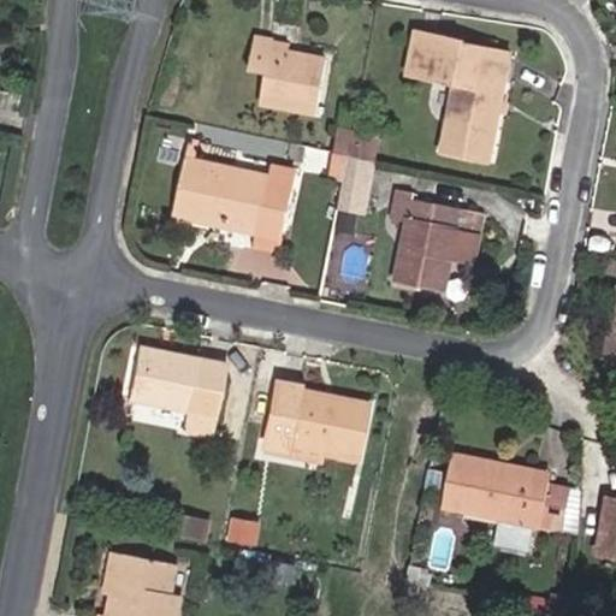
[(415,61),(436,65),(433,73),(455,78),(443,140),(492,149),(511,52),(468,42),(469,37),(422,29),(415,61)]
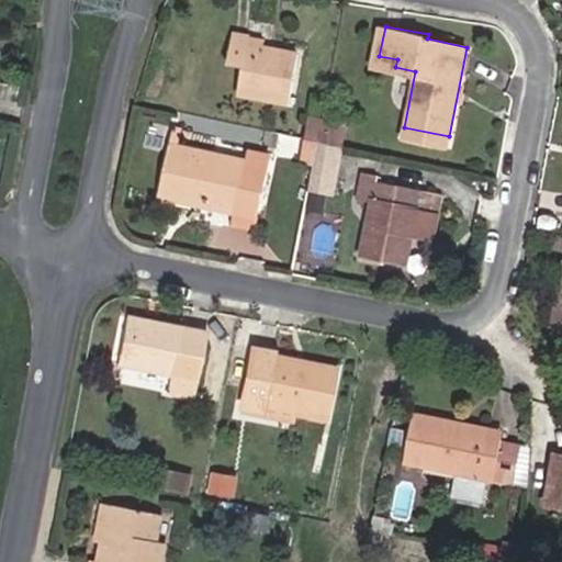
[(265,43),(250,41),(251,34),(236,31),(231,59),(246,64),(240,92),(289,102),(299,49),(265,43)]
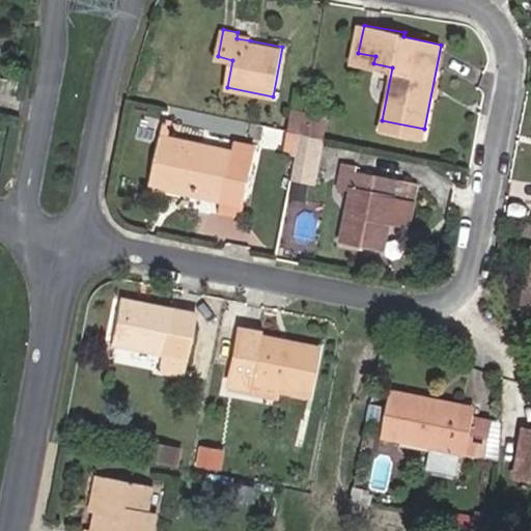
[(250,40),(251,34),(238,32),(236,38),(250,40)]
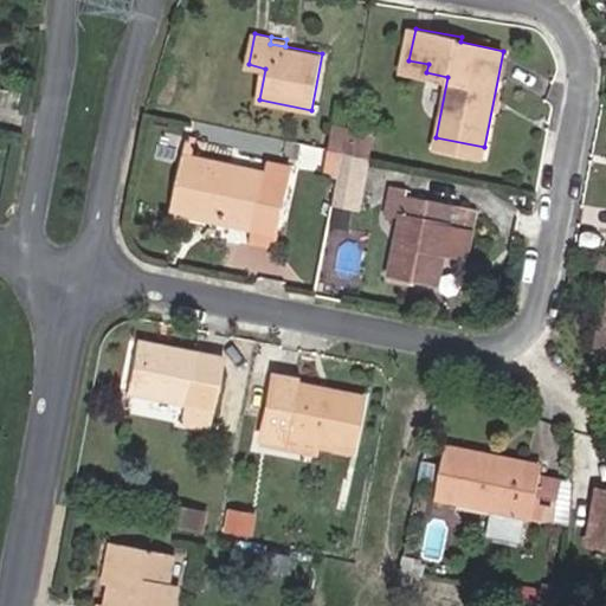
[(408,60),(407,69),(426,72),(429,64),(408,60)]
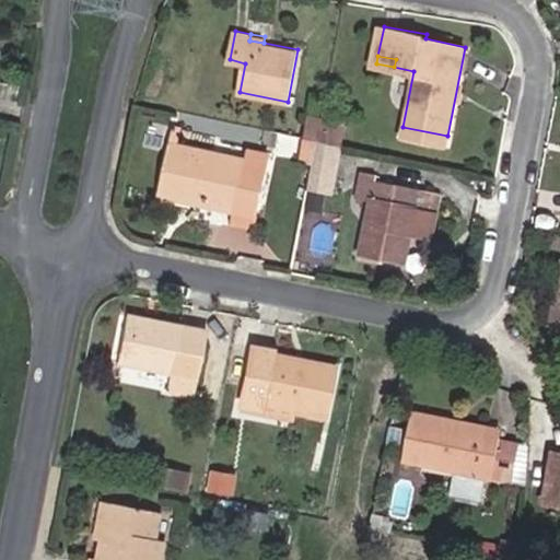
[(341,127),(342,119),(322,115),(321,123),(341,127)]
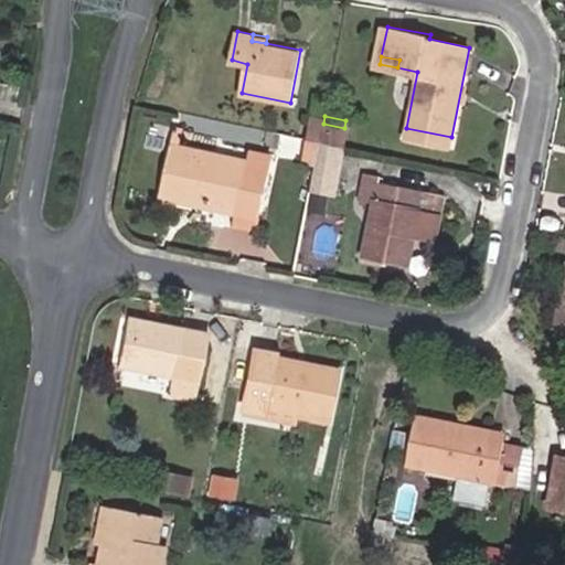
[(323,124),(307,120),(304,136),(320,139),(323,124)]
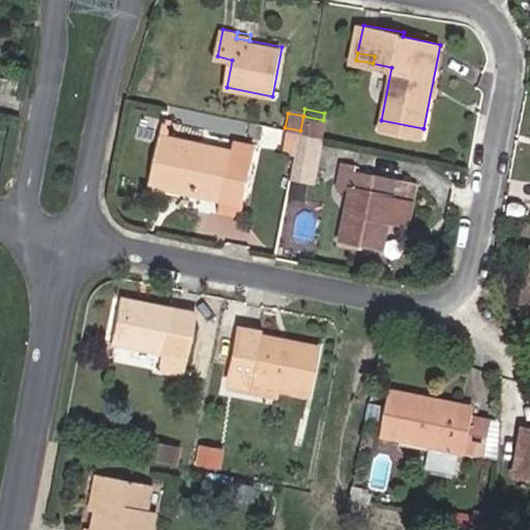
[(323,120),(303,116),(300,130),(320,135),(323,120)]
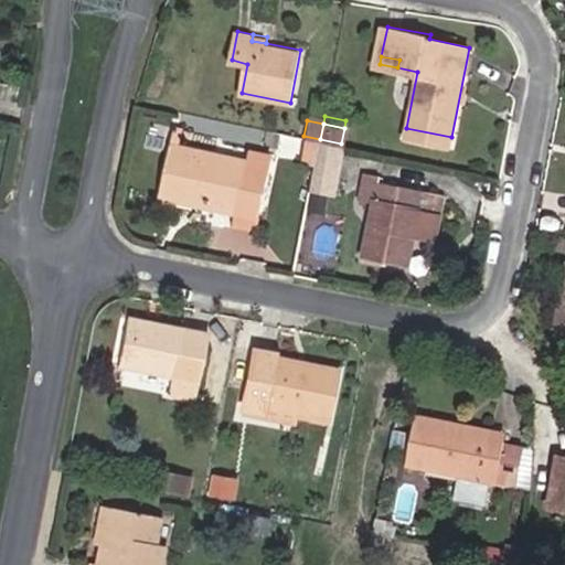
[(304,136),(301,150),(317,153),(320,139),(304,136)]
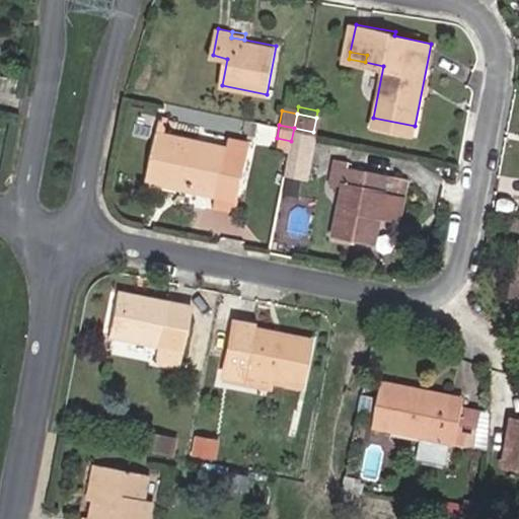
[(291,141),(310,146),(313,132),(294,128),(291,141)]
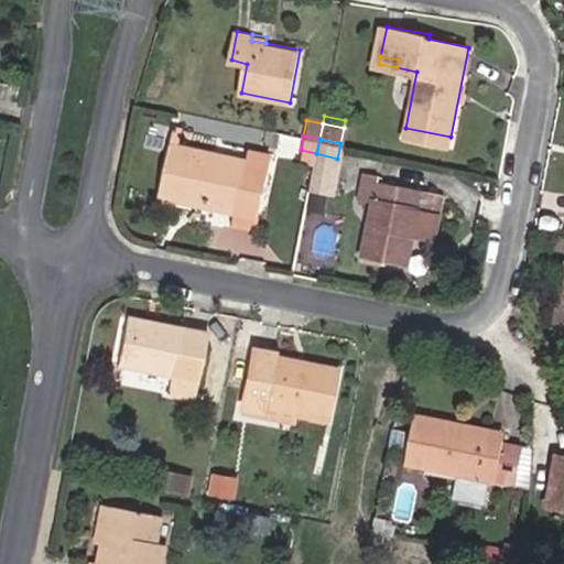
[(250,151),(249,158),(170,142),(161,188),(217,201),(216,206),(238,210),(263,216),(274,155),(250,151)]
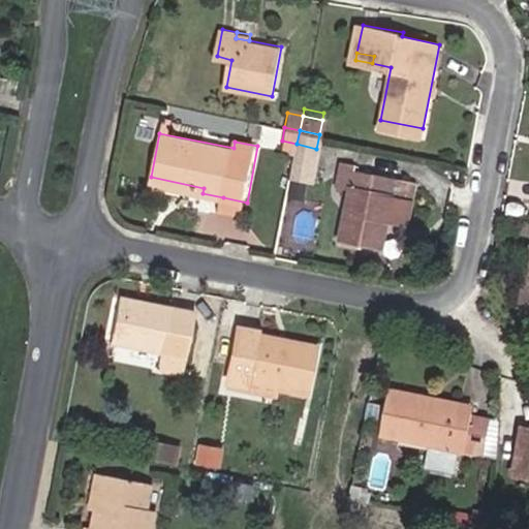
[(310,180),(316,149),(297,144),(290,176),(310,180)]
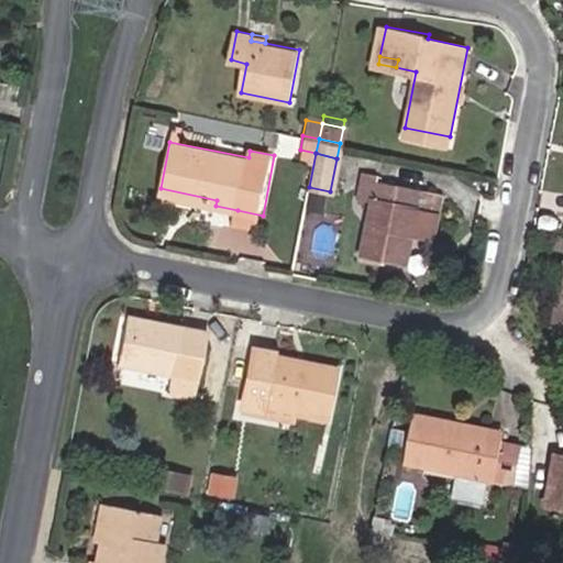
[(412,234),(434,238),(443,191),(377,178),(378,172),(361,168),(356,195),(373,198),(363,255),(407,263),(412,234)]
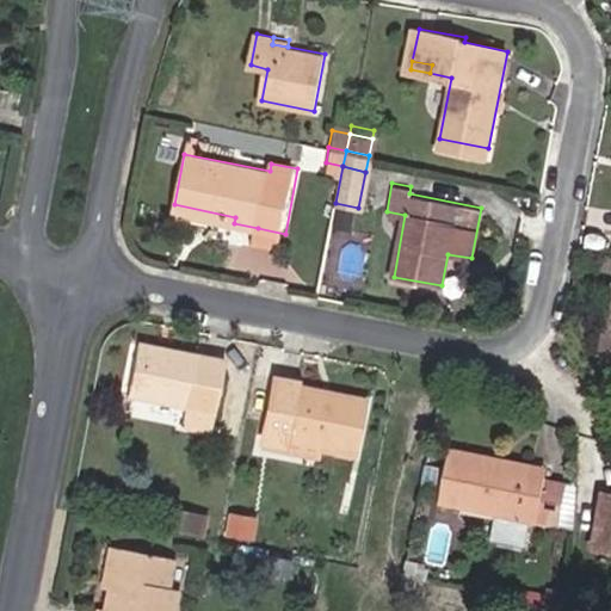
[(174,204),(173,210),(234,223),(235,217),(174,204)]
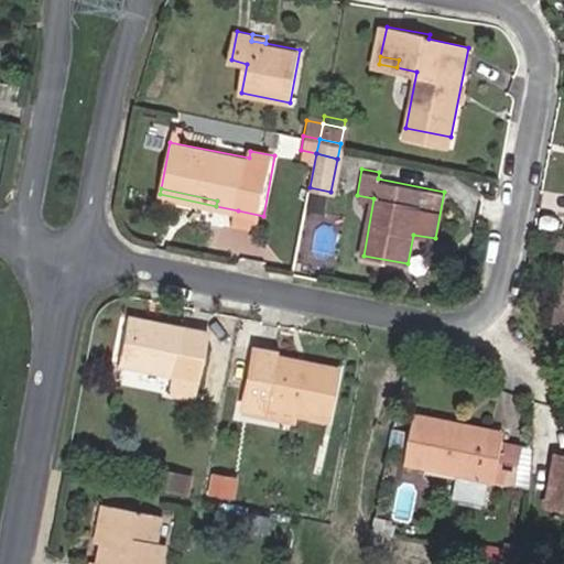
[(563,275),(554,325),(563,326),(563,275)]
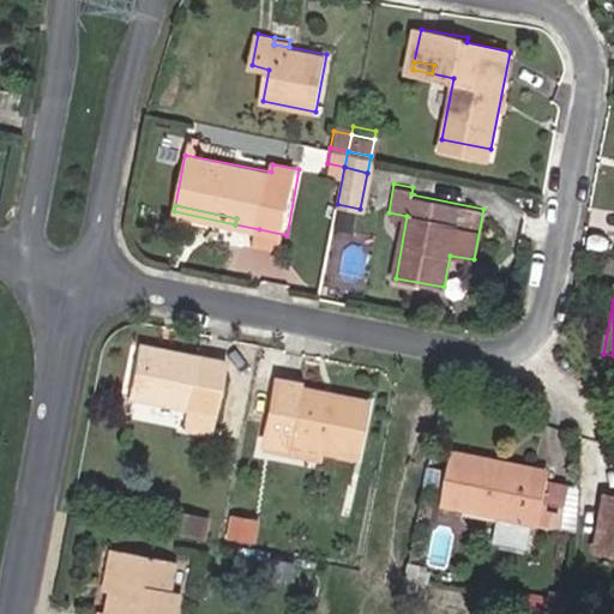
[(196,356),(137,344),(126,395),(186,407),(182,426),(215,432),(218,413),(228,362),(196,356)]
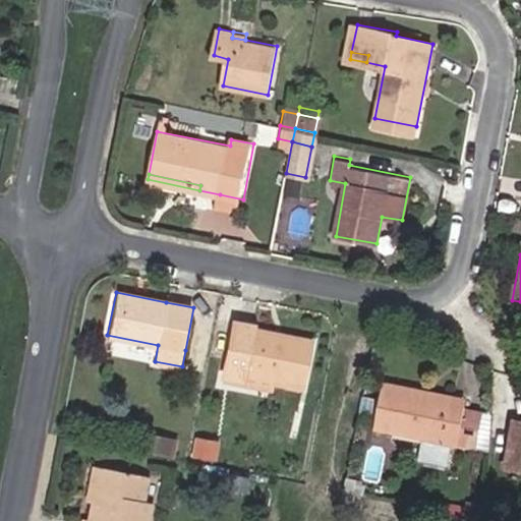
[(244,381),(245,373),(262,377),(302,385),(312,341),(253,330),(254,324),(233,319),(225,369),(224,377),(244,381)]
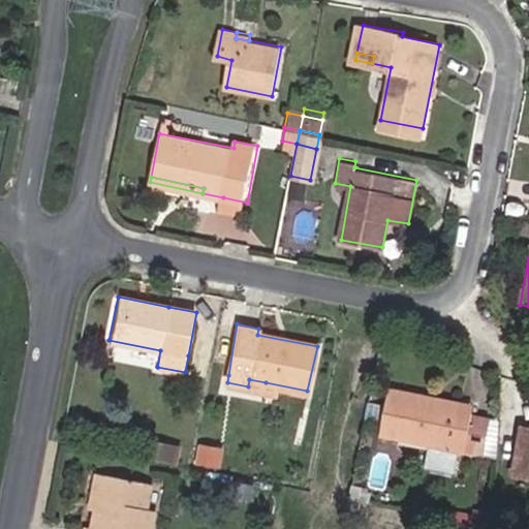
[(248,386),(265,391),(266,382),(249,379),(248,386)]
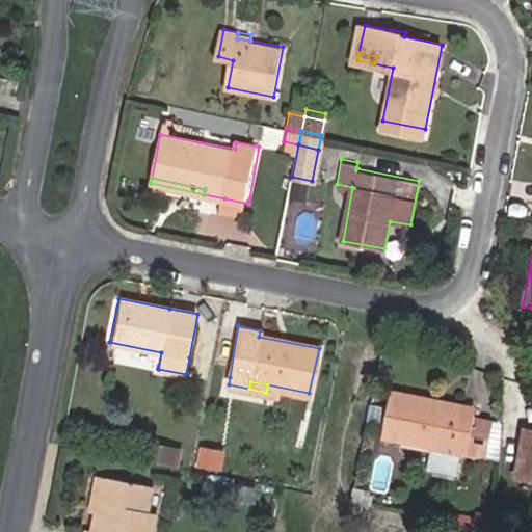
[(475,413),(427,404),(428,398),(395,391),(384,435),(433,445),(429,468),(457,473),(461,450),(469,451),(475,413)]
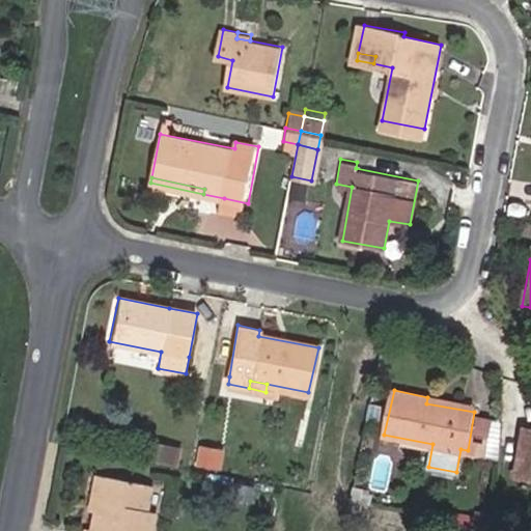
[(474,412),(475,407),(427,397),(426,403),(474,412)]
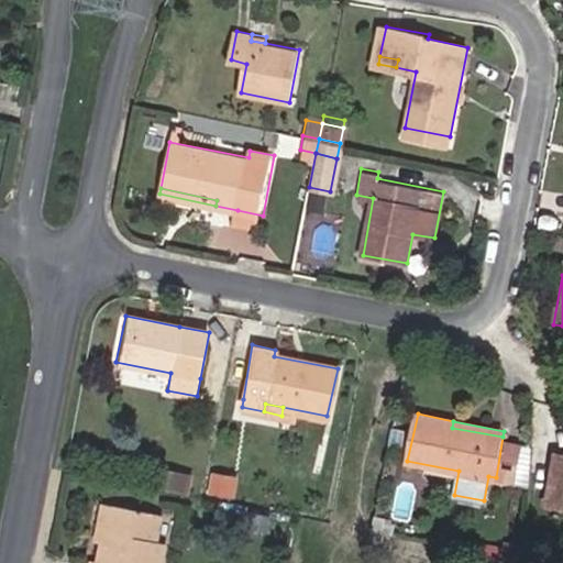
[(562,452),(554,451),(550,476),(562,478),(562,452)]
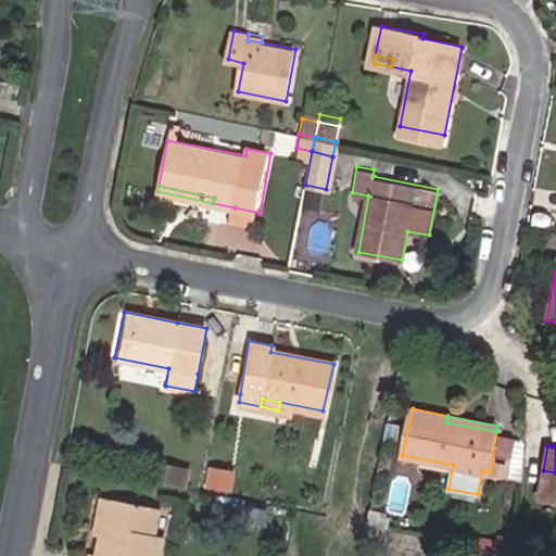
[(176,485),(180,467),(153,462),(150,481),(176,485)]
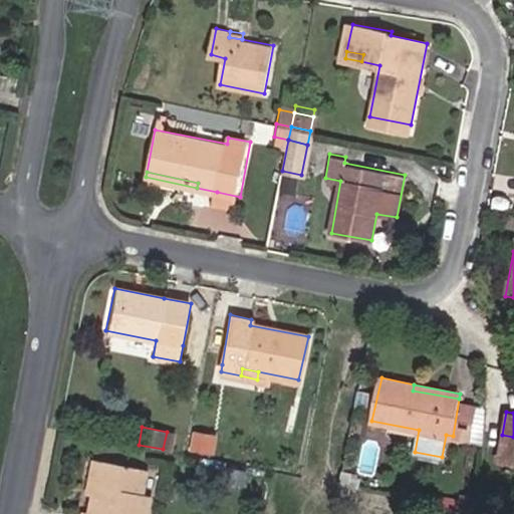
[(513,437),(502,435),(497,459),(512,462),(513,451),(513,437)]
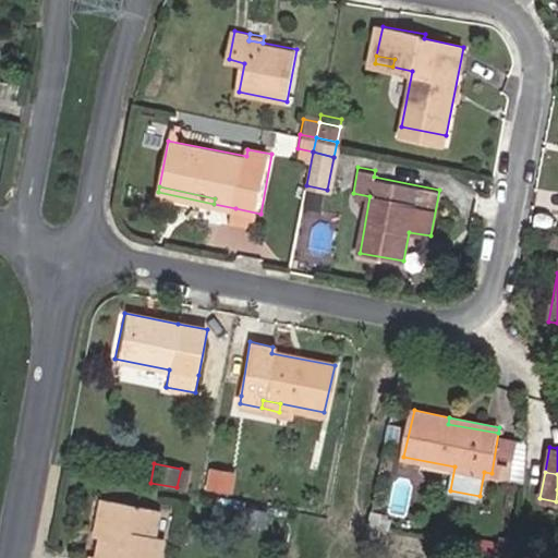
[(99,497),(92,536),(98,537),(106,499),(99,497)]
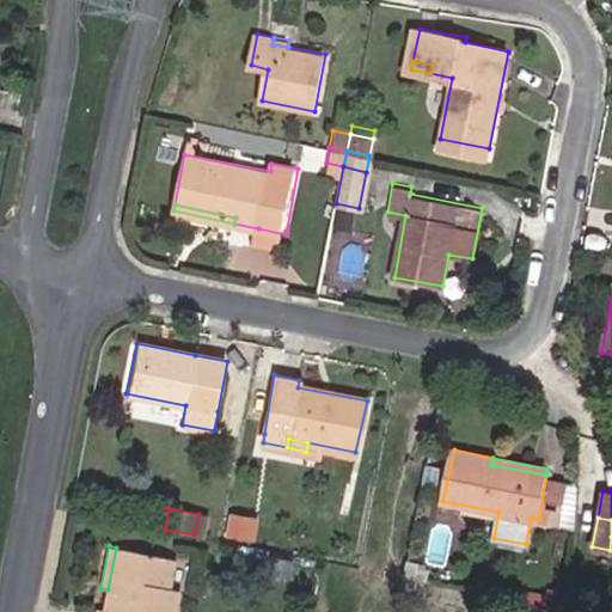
[(166,588),(172,558),(116,548),(108,589),(104,609),(97,607),(95,611),(171,611),(177,591),(166,588)]
